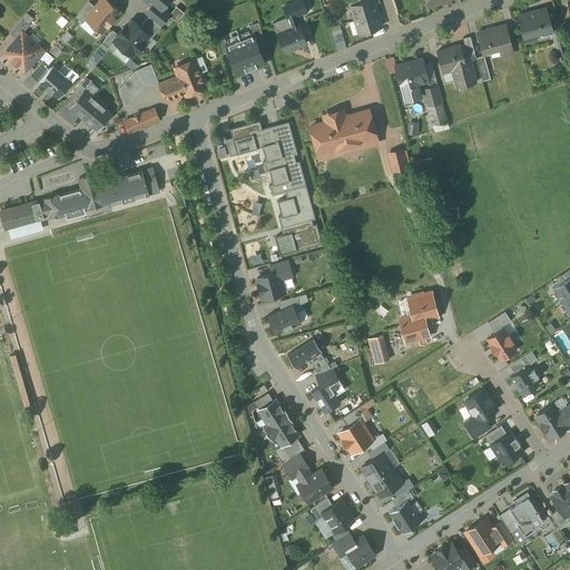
[(100,0),(96,7),(86,18),(87,18),(102,31),(119,11),(106,0),(100,0)]
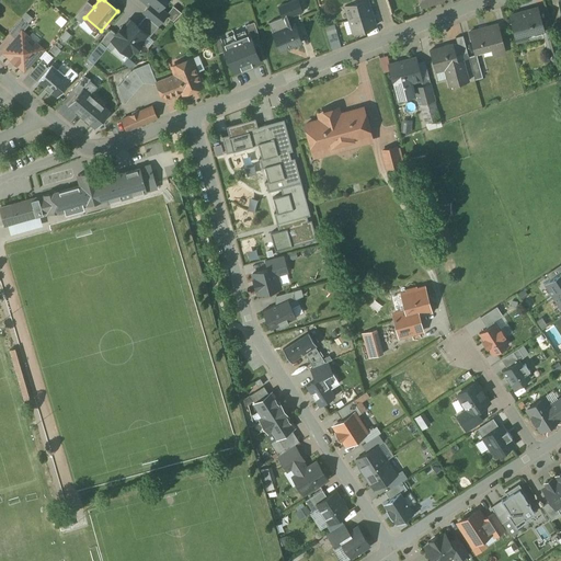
[(165,0),(141,0),(157,12),(165,0)]
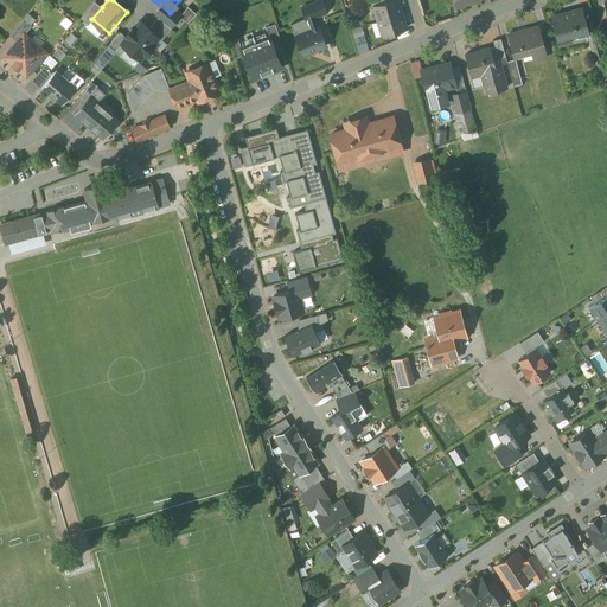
[(306,18),(291,24),(304,55),(326,45),(314,18),(326,13),(321,0),(319,0),(301,7),(306,18)]
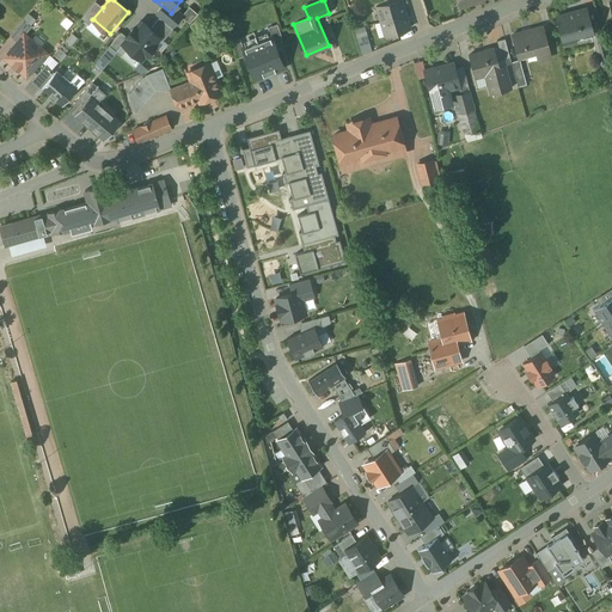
[(381,0),(371,4),(377,22),(404,12),(399,0),(381,0)]
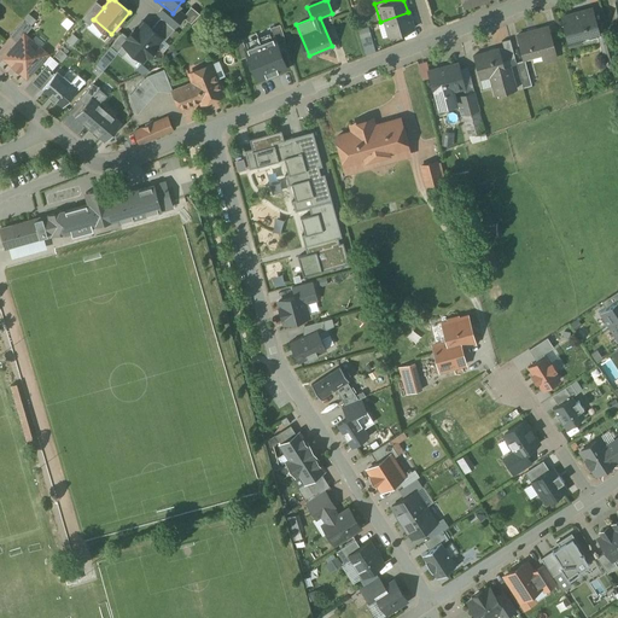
[(489,0),(456,0),(460,11),(490,1),(489,0)]
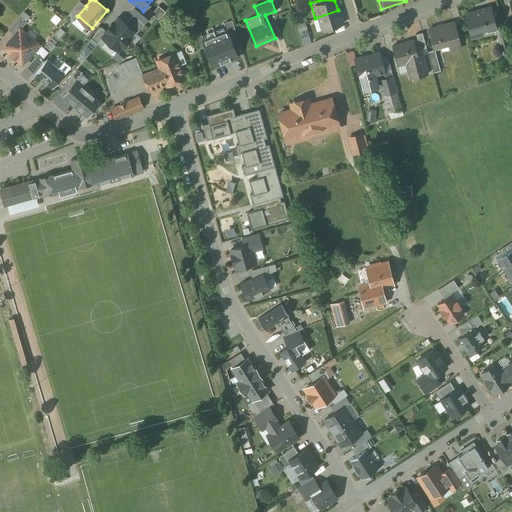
[(77,16),(86,6),(80,1),(68,15),(75,21),(78,16),(77,16)]
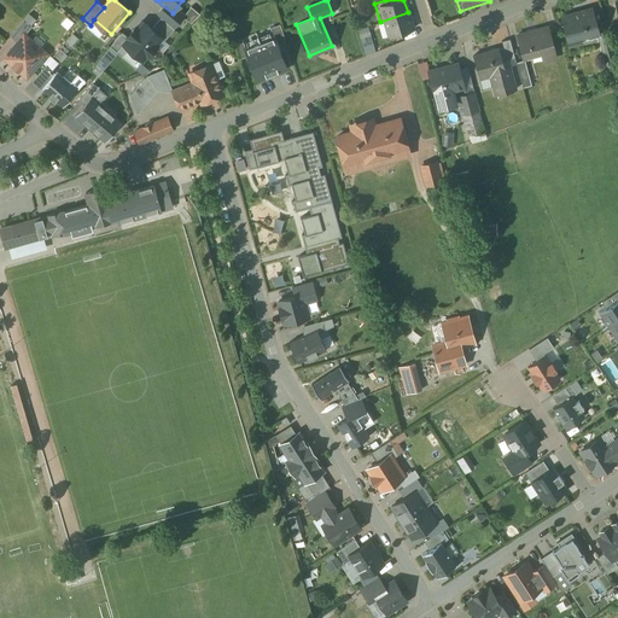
[(590,9),(559,17),(569,54),(598,47),(600,57),(607,54),(601,33),(598,33),(590,9)]
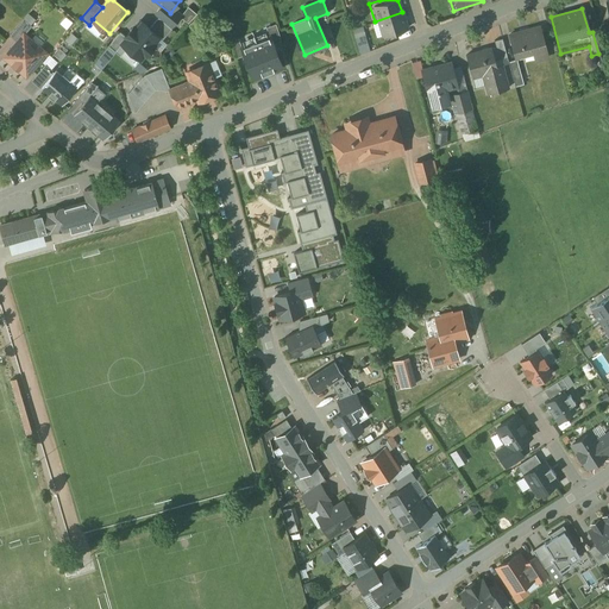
[(375,22),(381,38),(408,30),(402,12),(375,22)]
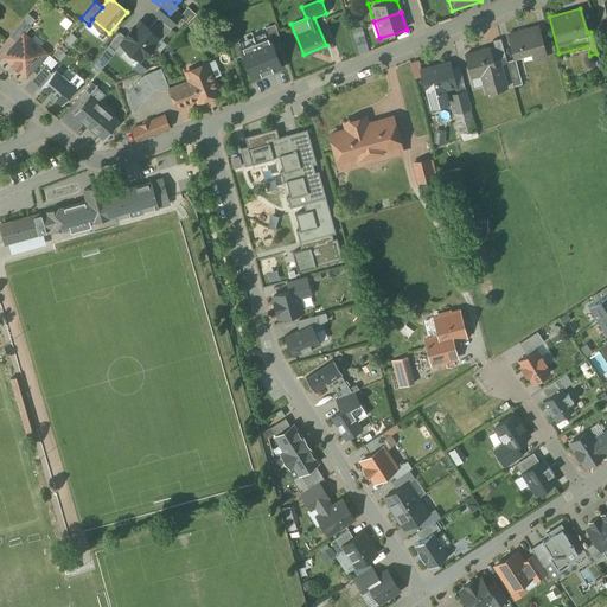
[(158,18),(148,29),(159,37),(159,38),(161,40),(171,29),(158,18)]
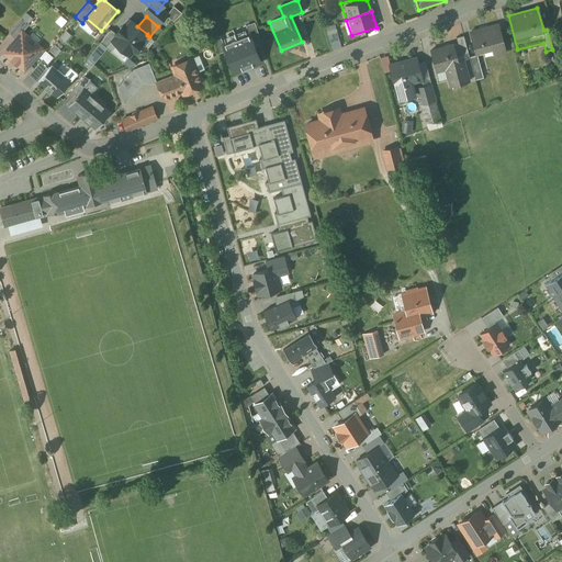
[(7,33),(15,40),(22,32),(27,25),(19,19),(7,33)]
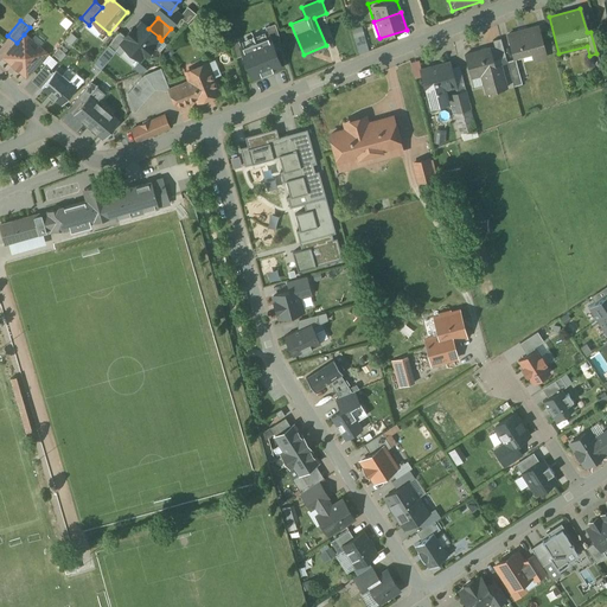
[(126,37),(120,43),(126,48),(140,59),(145,55),(146,56),(154,46),(152,45),(159,38),(159,37),(148,29),(140,21),(134,29),(133,27),(126,37)]
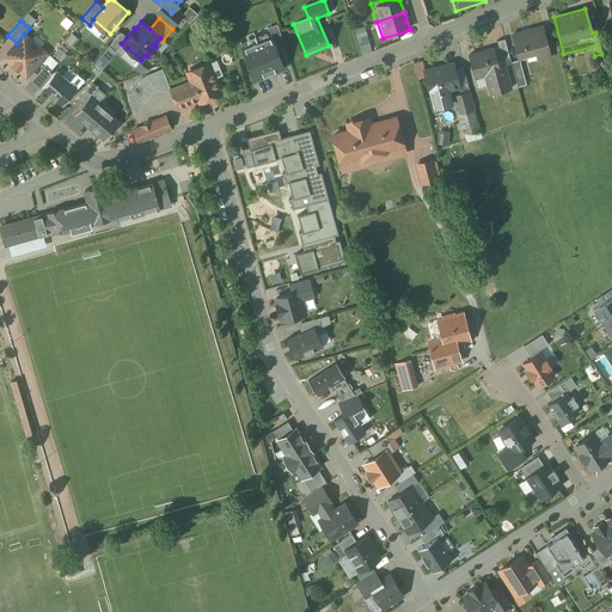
[(363,26),(352,30),(360,54),(371,50),(363,26)]
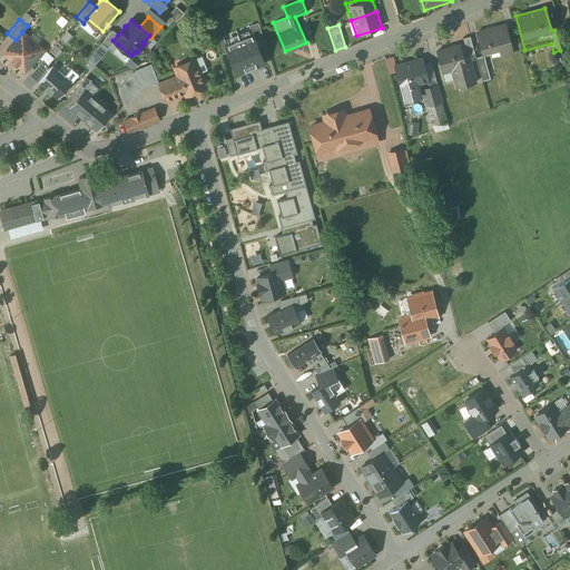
[(503,26),(475,35),(481,55),(498,49),(501,60),(512,57),(503,26)]
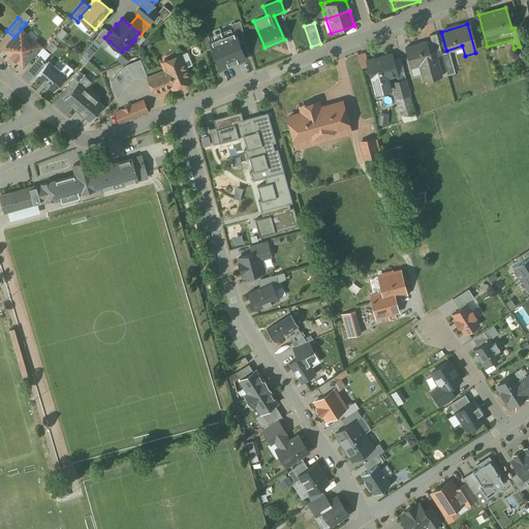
[(104,37),(110,32),(104,28),(94,39),(104,49),(110,41),(104,37)]
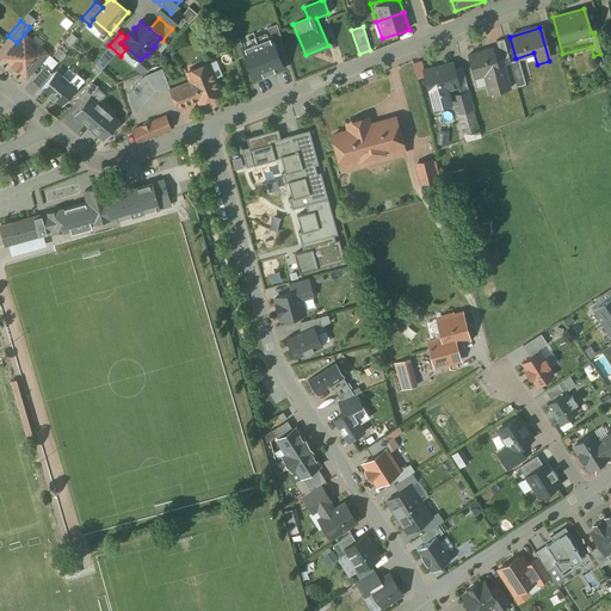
[(285,69),(272,34),(267,36),(266,32),(242,41),(245,44),(240,47),(254,81),(285,69)]
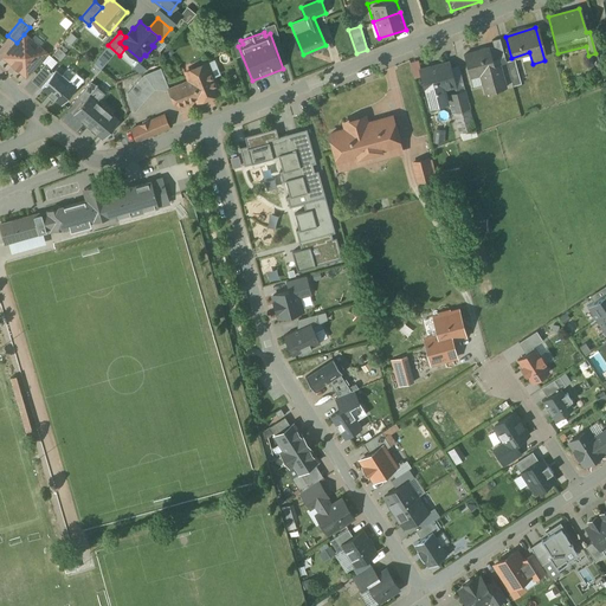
[(44,52),(24,34),(17,43),(2,59),(23,77),(44,52)]
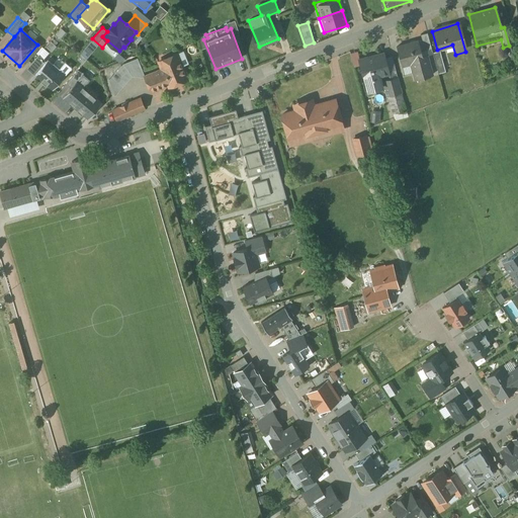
[(417,41),(397,48),(401,66),(408,65),(413,81),(426,78),(417,41)]
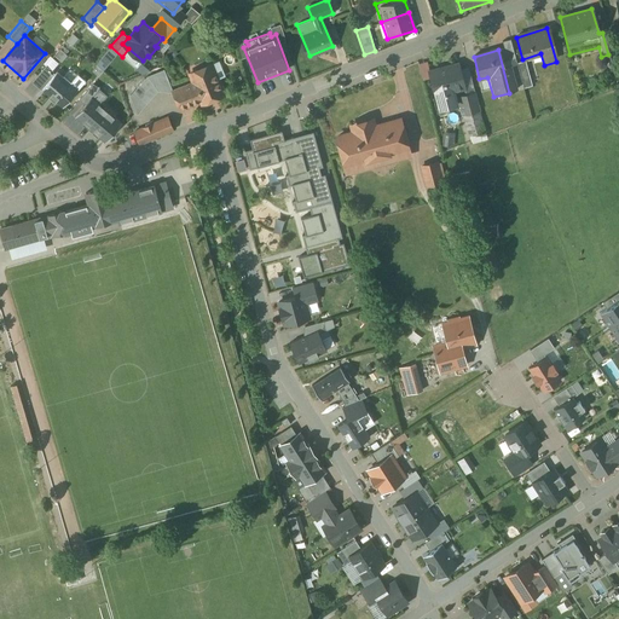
[(486,133),(463,59),(422,71),(437,119),(462,110),(470,138),(486,133)]
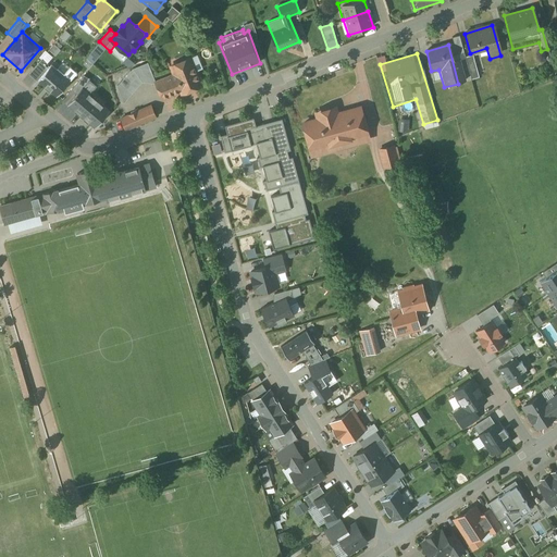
[(471,57),(465,59),(470,81),(477,78),(471,57)]
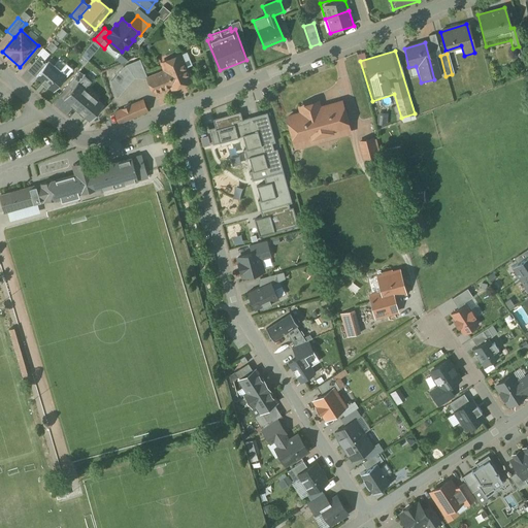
[(180,55),(171,59),(172,60),(163,64),(165,71),(155,75),(160,88),(161,91),(171,86),(172,88),(182,84),(182,85),(191,80),(189,76),(190,74),(188,68),(186,68),(180,55)]
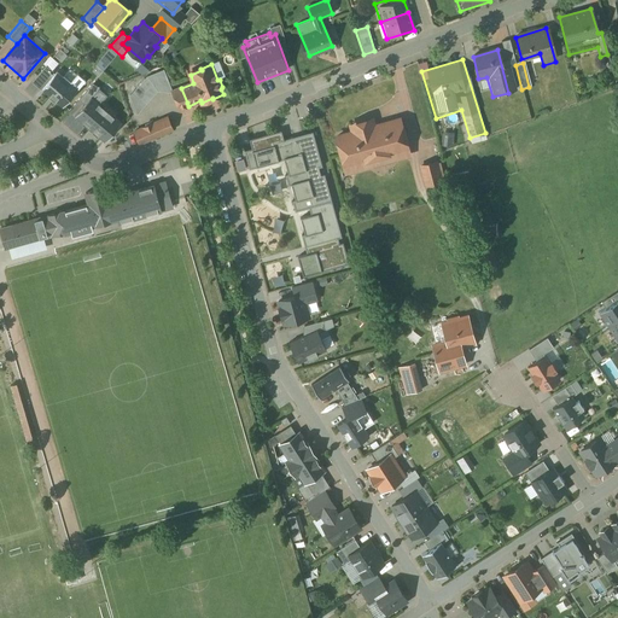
[(53,69),(38,87),(60,106),(76,88),(53,69)]
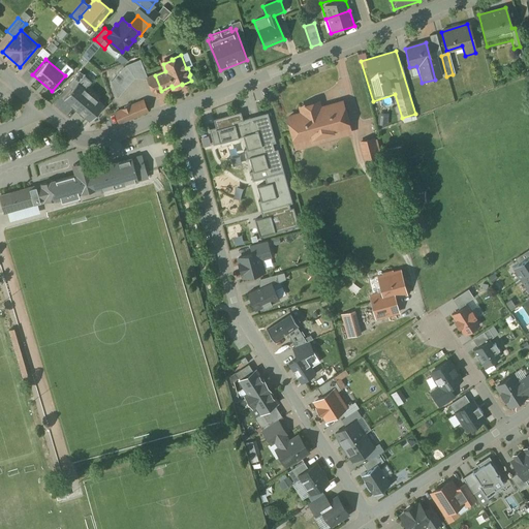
[(126,65),(112,82),(118,98),(135,78),(149,80),(148,79),(141,59),(126,65)]
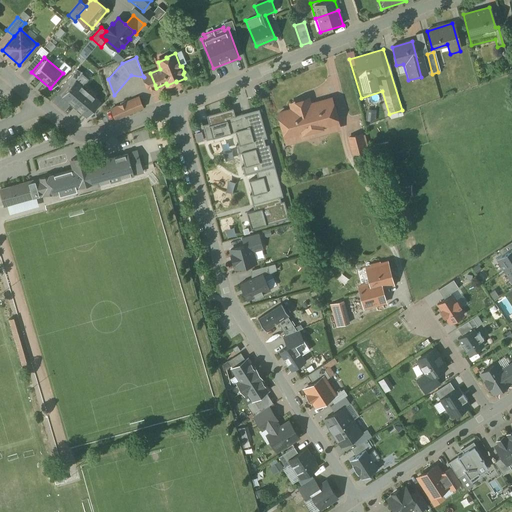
[(143,76),(144,77),(148,88),(155,85),(150,73),(143,76)]
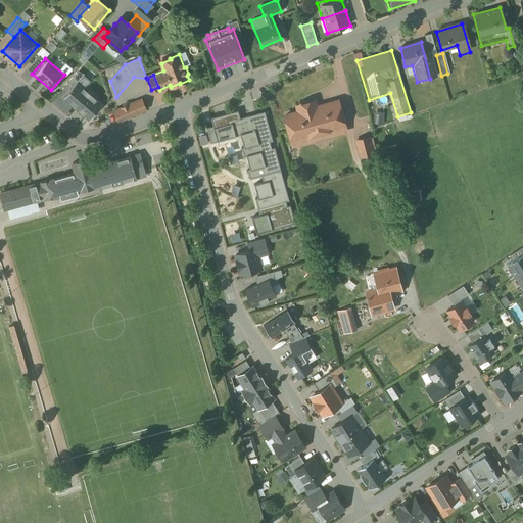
[(84,87),(77,82),(63,98),(89,121),(103,103),(97,98),(98,96),(86,85),(84,87)]
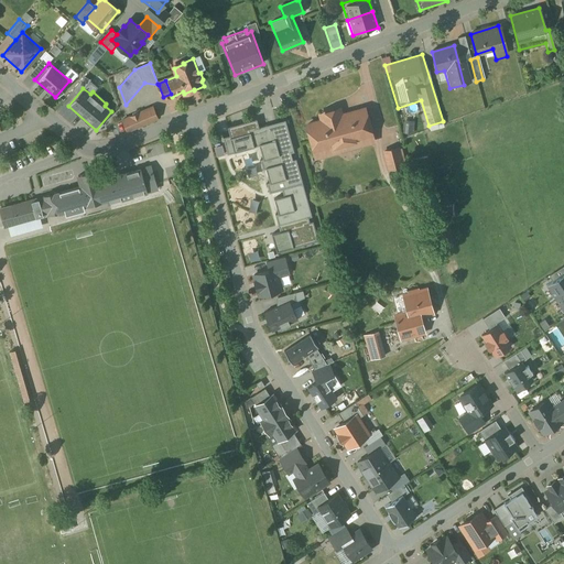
[(153,107),(122,120),(128,131),(158,118),(153,107)]
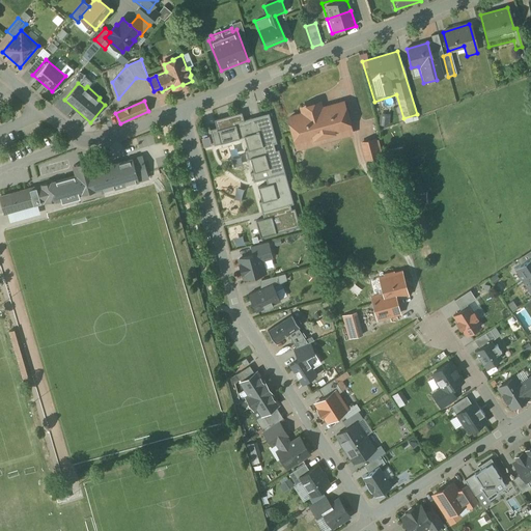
[(298,115),(285,118),(294,149),(350,135),(341,102),(319,108),(318,102),(297,107),(298,115)]
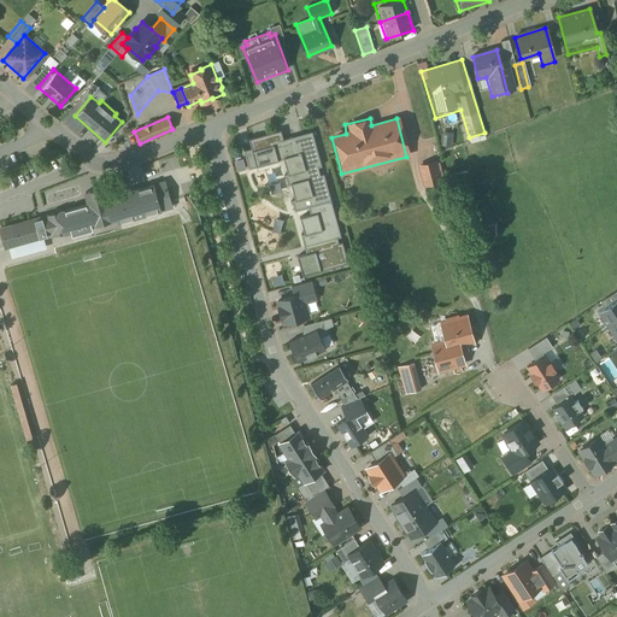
[(309,131),(244,150),(248,168),(277,159),(303,248),(340,238),(309,131)]
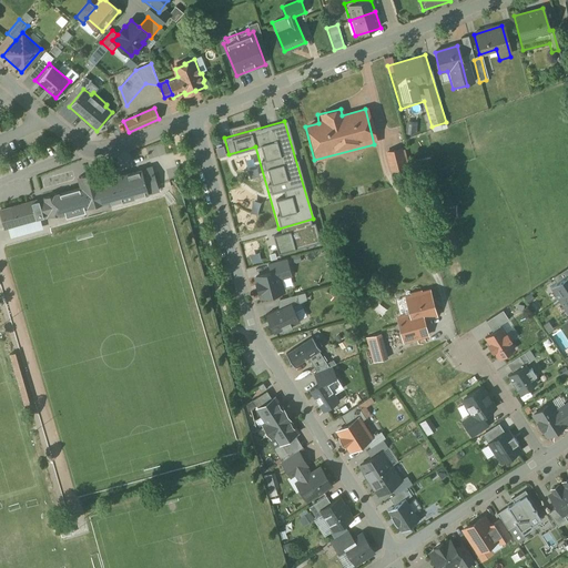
[(405,133),(415,133),(415,122),(405,121),(405,133)]
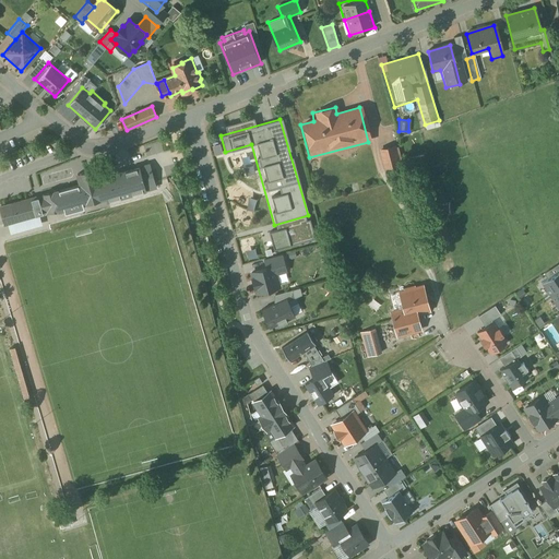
[(392,146),(378,151),(383,170),(396,166),(392,146)]
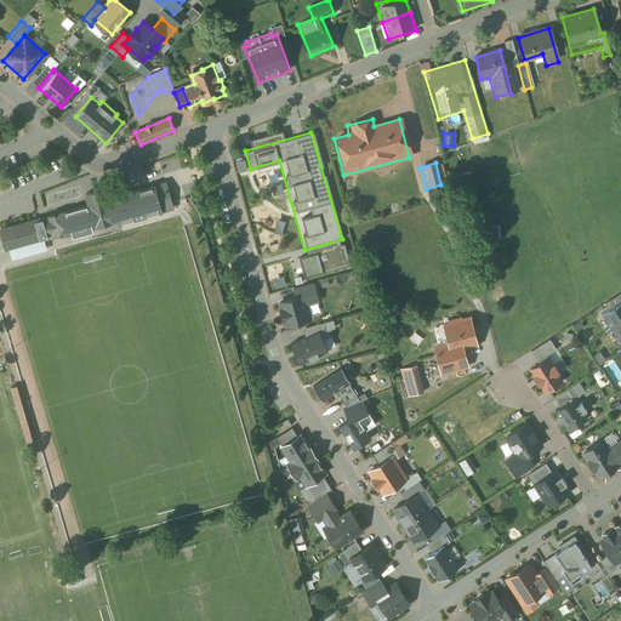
[(468,171),(455,175),(459,188),(472,184),(468,171)]
